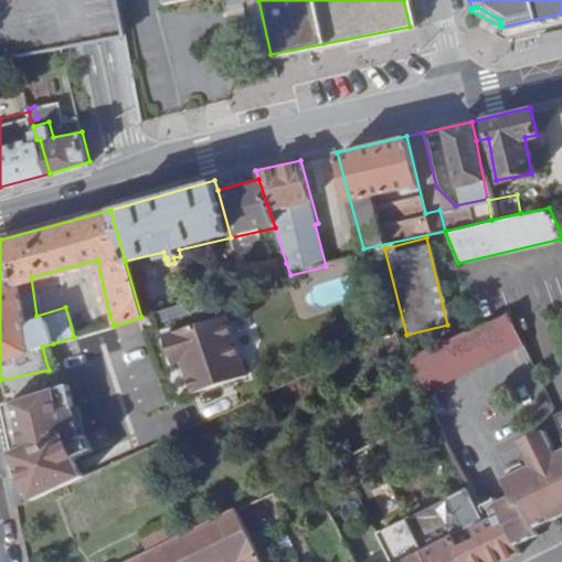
[(240,275),(244,288),(290,275),(286,263),(240,275)]
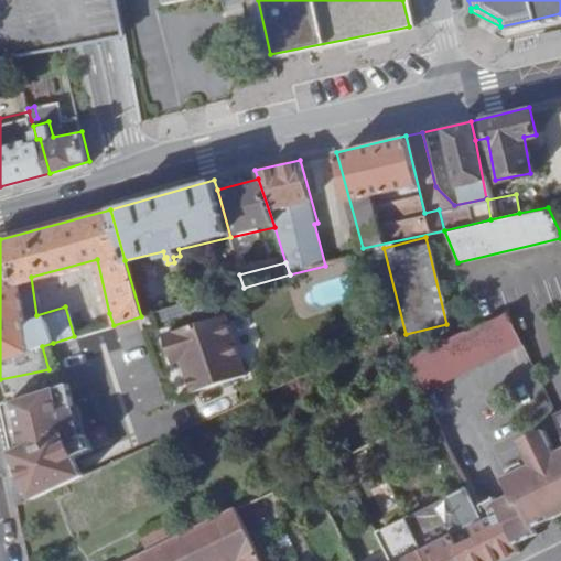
[(481,322),(467,328),(482,359),(495,353),(509,345),(521,340),(507,309),(494,315),(482,321),(481,322)]
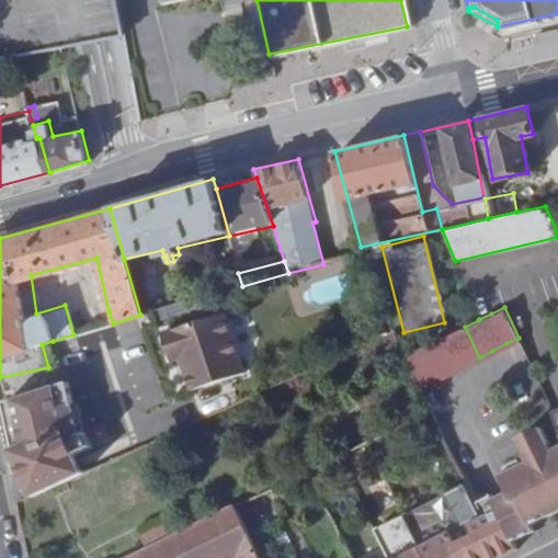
[(226,315),(162,332),(171,363),(181,360),(185,376),(189,390),(243,375),(226,315)]
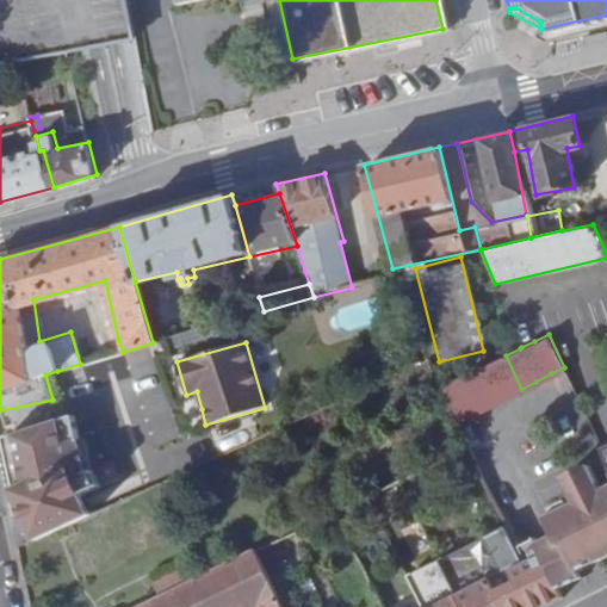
[(454,381),(440,386),(456,421),(470,414),(485,406),(503,397),(520,389),(521,389),(506,355),(503,355),(485,364),(470,372),(454,381)]
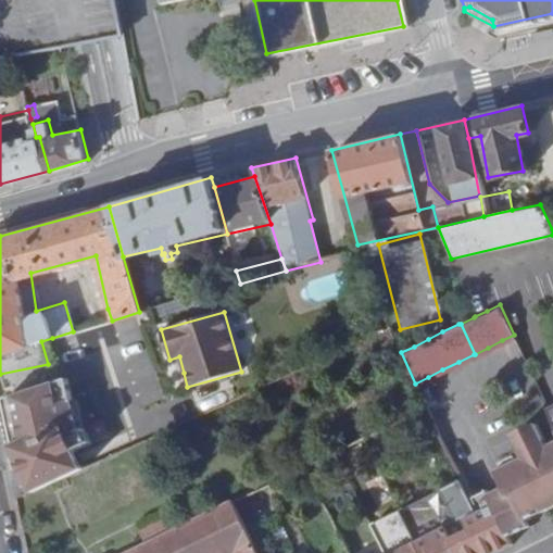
[(60,379),(3,397),(12,442),(9,444),(19,466),(42,455),(50,452),(46,442),(59,437),(64,447),(61,449),(64,455),(90,443),(83,428),(76,429),(66,378),(60,379)]
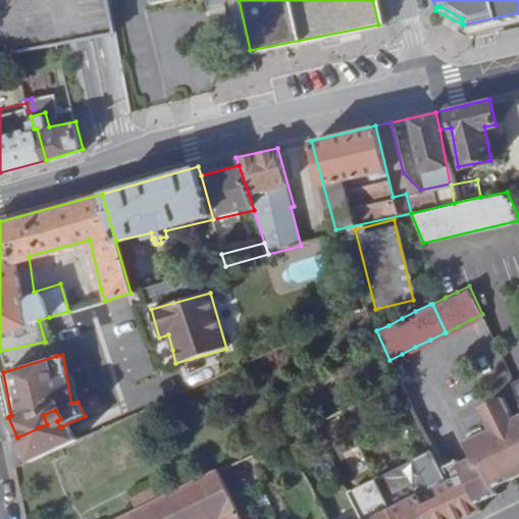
[(494,416),(502,412),(516,406),(508,390),(485,400),(494,416)]
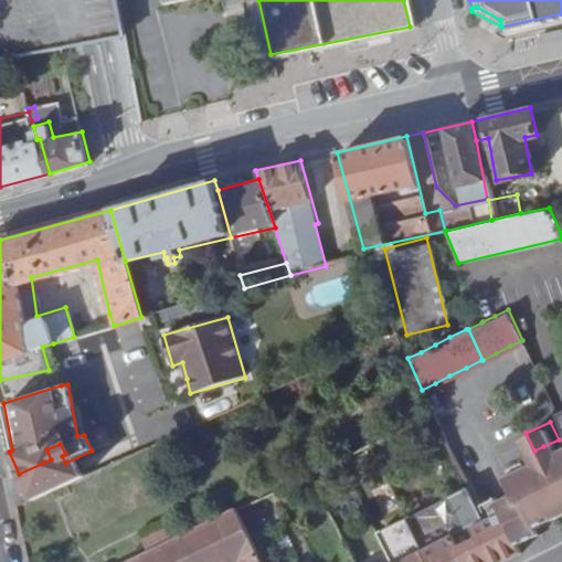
[(543,446),(548,454),(561,446),(561,445),(559,439),(543,446)]
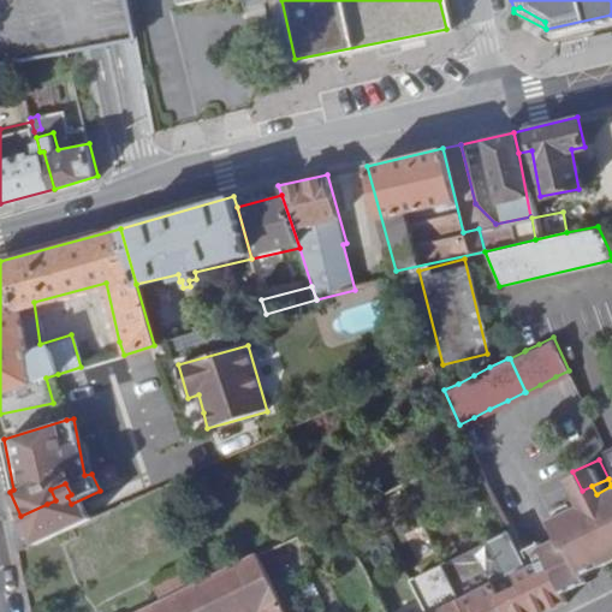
[(52,512),(71,504),(67,497),(71,494),(65,483),(51,489),(55,500),(47,504),(52,512)]
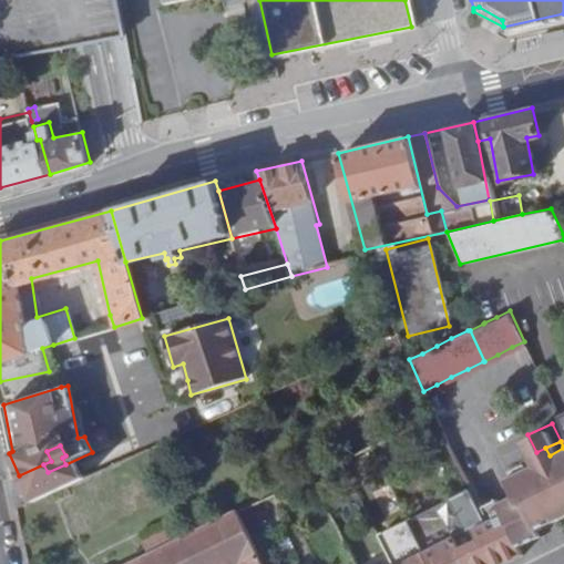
[(563,448),(550,455),(534,463),(560,514),(563,512),(563,448)]
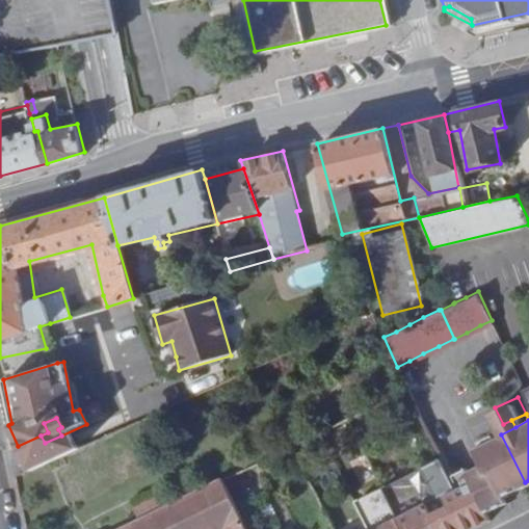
[(525,482),(501,434),(478,446),(486,461),(502,494),(525,482)]
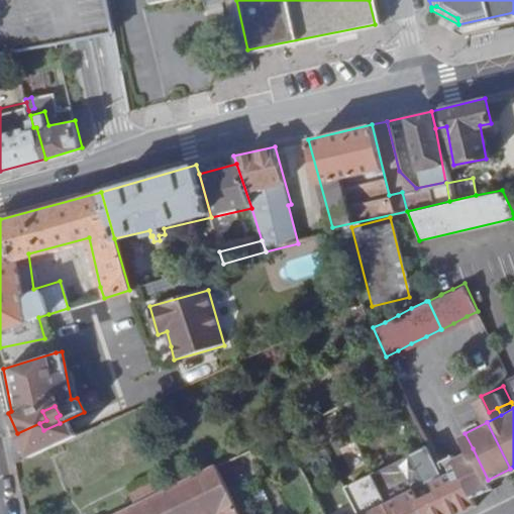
[(17,433),(27,455),(66,438),(60,423),(43,430),(39,423),(17,433)]
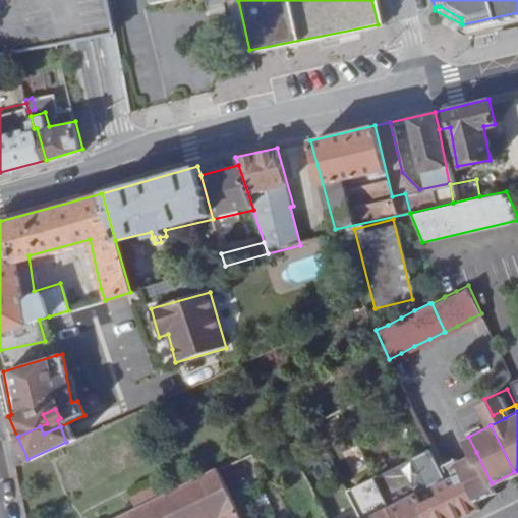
[(437,461),(433,451),(427,454),(433,463),(437,461)]
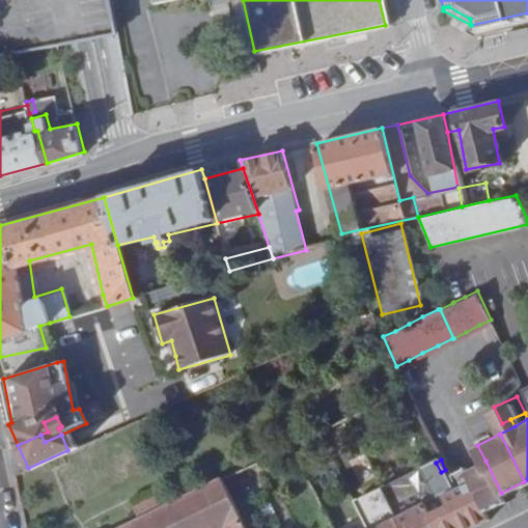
[(424,501),(437,527),(465,527),(488,518),(483,509),(504,499),(501,493),(485,461),(464,471),(469,479),(454,488),(424,501)]
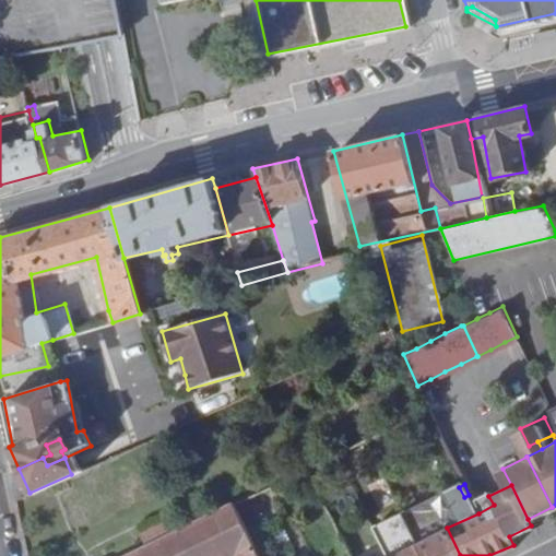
[(261,555),(234,495),(115,555),(261,555)]
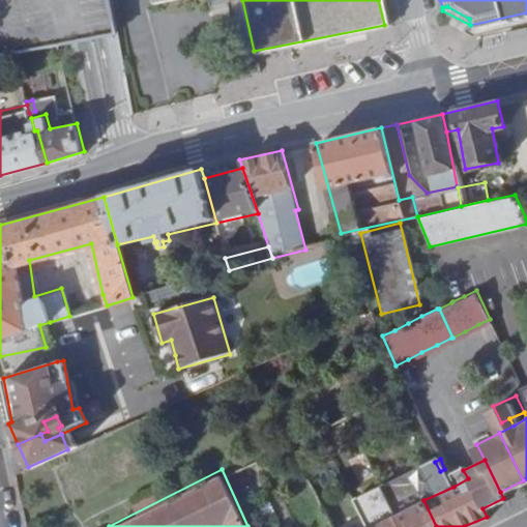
[(415,482),(423,500),(454,487),(444,469),(440,471),(415,482)]
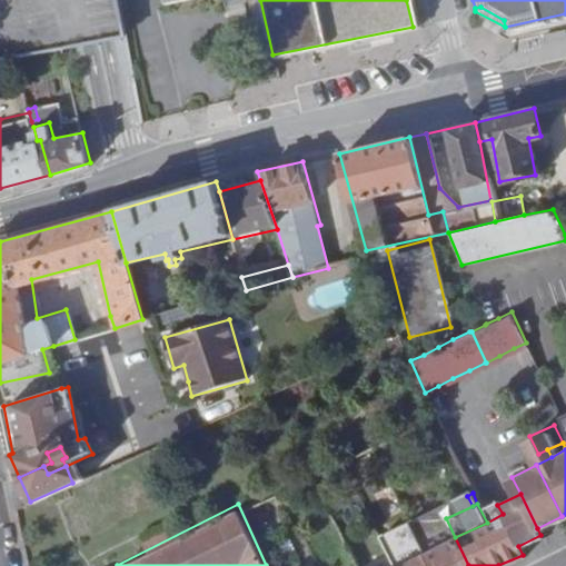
[(425,553),(432,565),(468,565),(455,537),(425,553)]
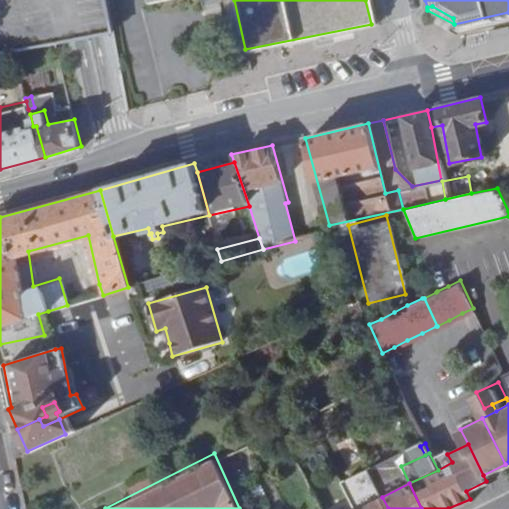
[(356,508),(388,508),(382,497),(356,508)]
